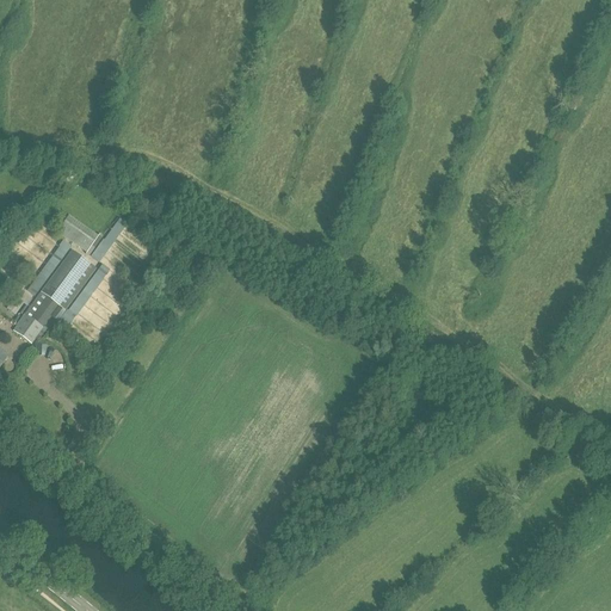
[(105,258),(129,217),(119,213),(97,253),(105,258)]
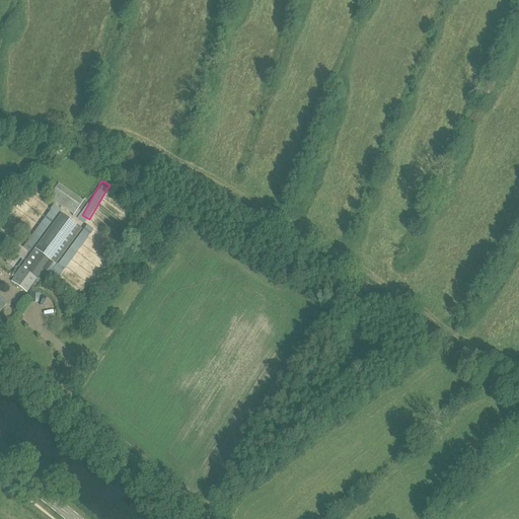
[(73,216),(75,218),(87,201),(84,199),(83,201),(59,183),(50,197),(74,214),(73,216)]
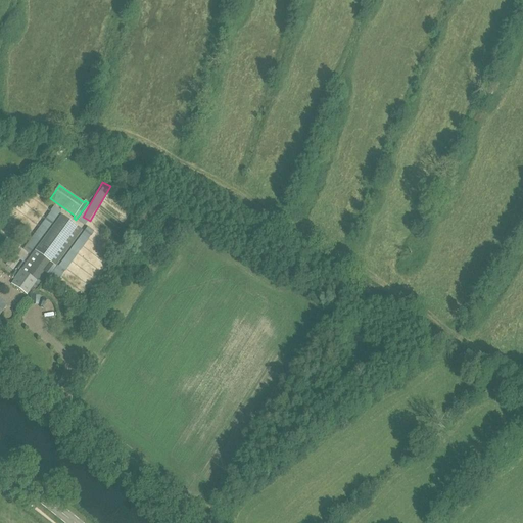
[(81,229),(61,215),(36,249),(56,265),(81,229)]
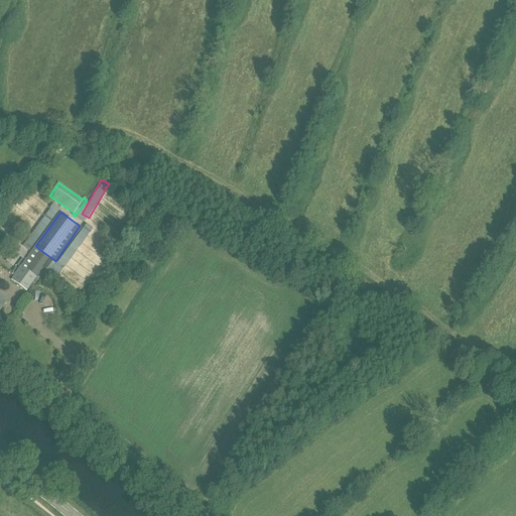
[(87,218),(54,265),(62,271),(95,223),(87,218)]
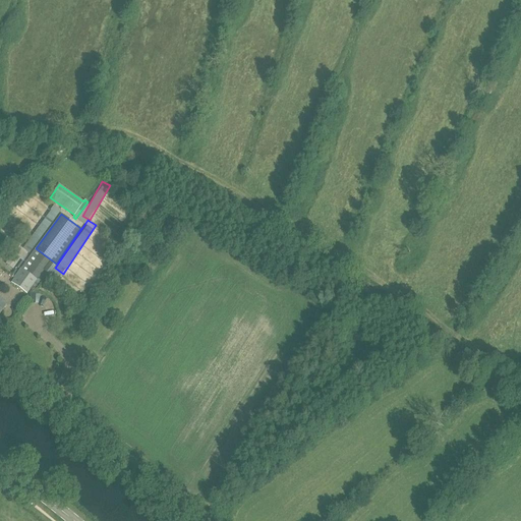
[(25,271),(40,251),(35,248),(20,268),(25,271)]
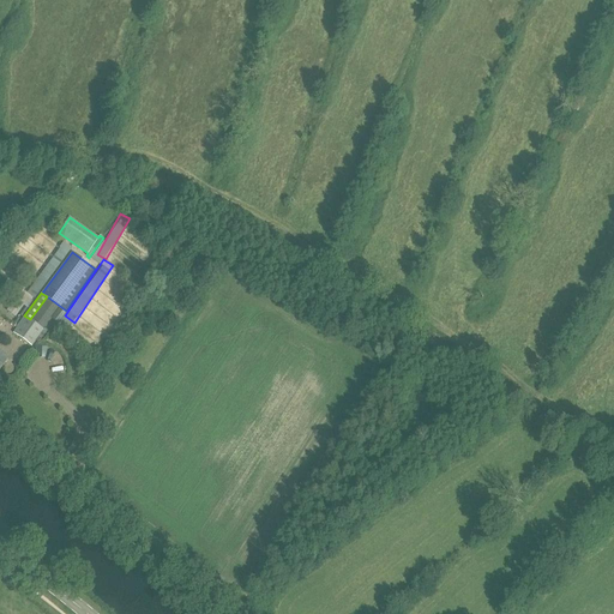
[(66,311),(59,306),(47,296),(30,319),(24,315),(13,332),(31,345),(35,339),(38,342),(47,329),(44,327),(52,315),(59,321),(66,311)]
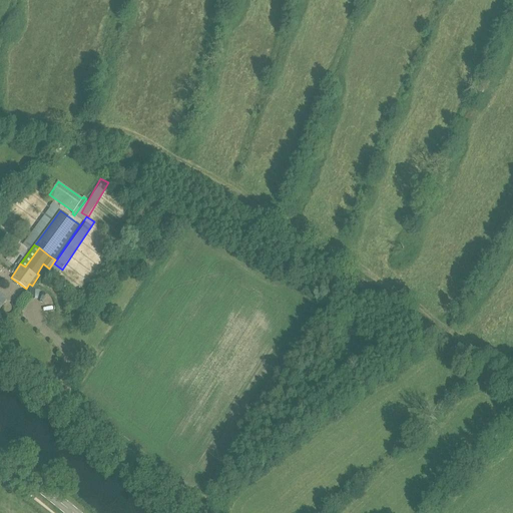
[(8,255),(16,261),(20,254),(13,248),(8,255)]
